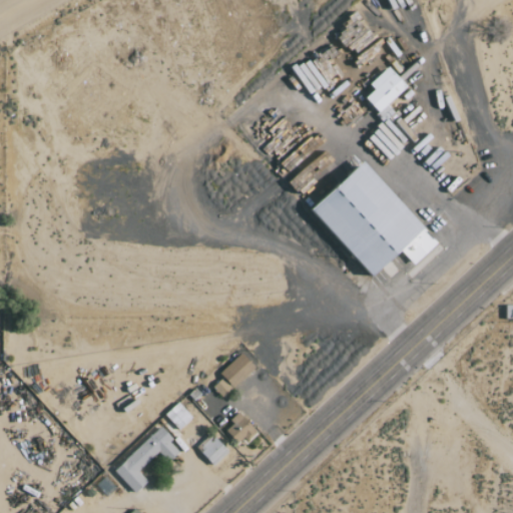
[(369,84),(374,89),(365,98),(378,112),(407,86),(388,66),(369,84)]
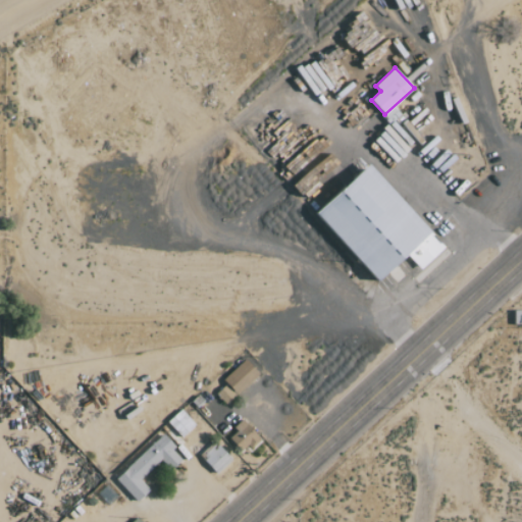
[(316,213),(378,282),(408,256),(420,270),(445,249),(371,165),(316,213)]
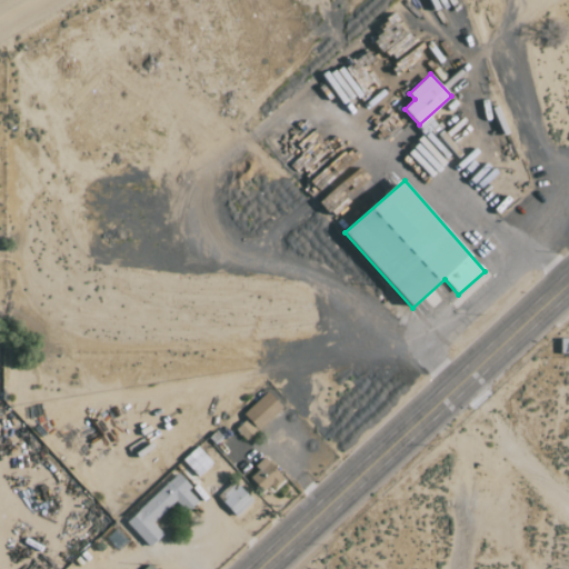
[(242,411),(256,429),(282,410),(269,392),(242,411)]
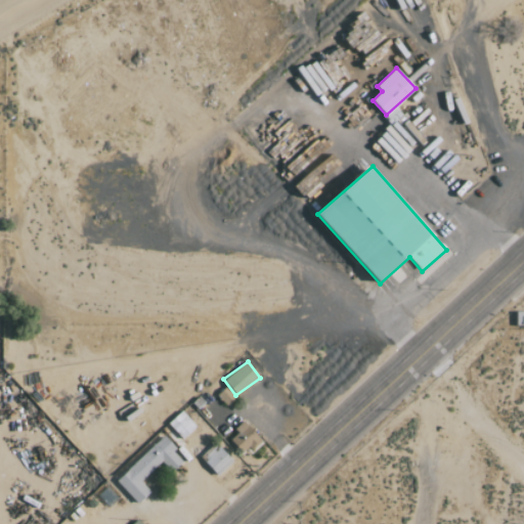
[(226,406),(235,399),(226,387),(216,395),(226,406)]
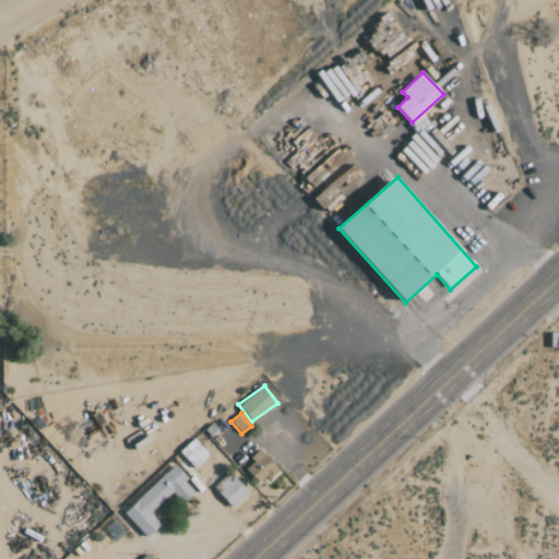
[(258,484),(264,476),(269,479),(278,470),(259,451),(242,468),(258,484)]
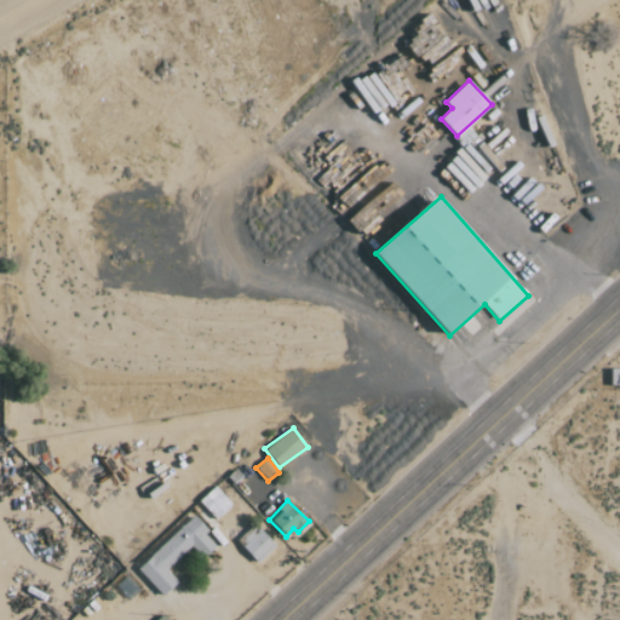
[(137,568),(162,597),(177,583),(166,570),(191,547),(202,558),(216,546),(204,534),(208,530),(194,516),(137,568)]
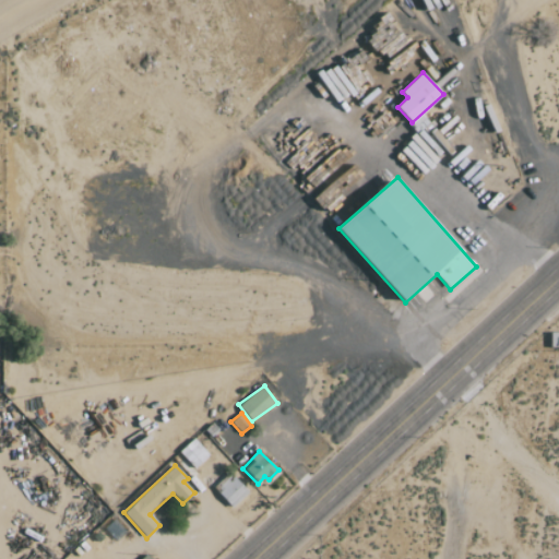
[(213,488),(232,508),(248,492),(229,473),(213,488)]
